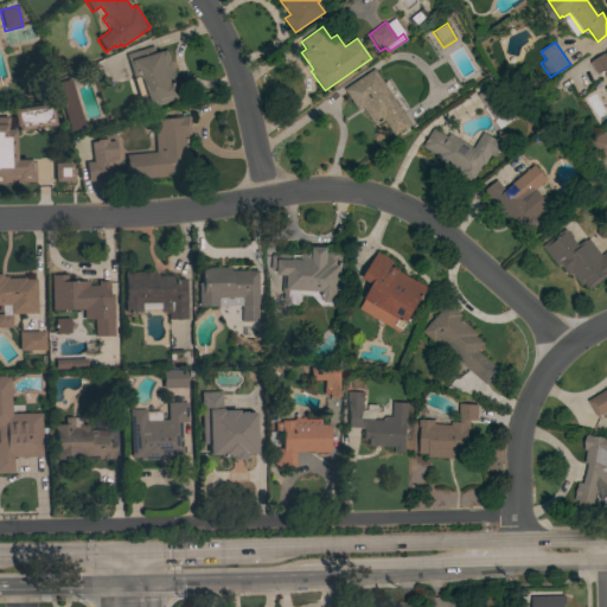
[(153,46),(155,53),(161,51),(161,52),(167,51),(170,61),(171,61),(174,71),(173,71),(181,97),(145,109),(140,96),(138,97),(132,78),(133,78),(126,55),(153,46)]
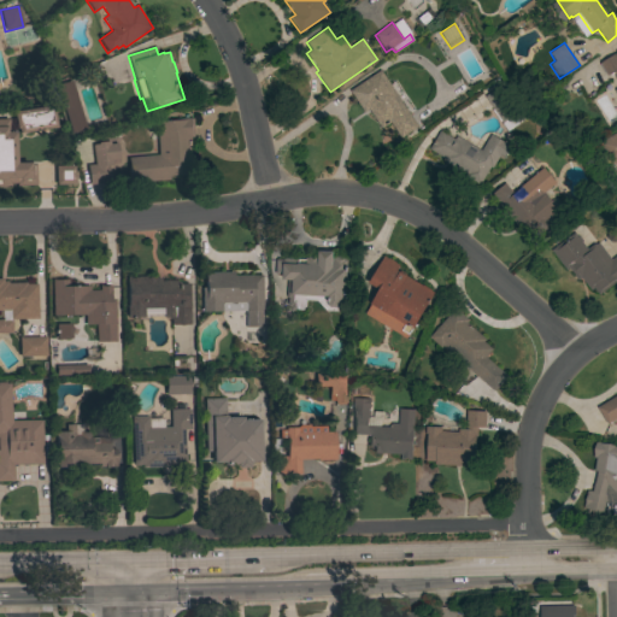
[(616,95),(613,90),(616,88),(616,81),(615,77),(616,76),(613,72),(606,76),(599,63),(615,53),(616,57),(616,95)]
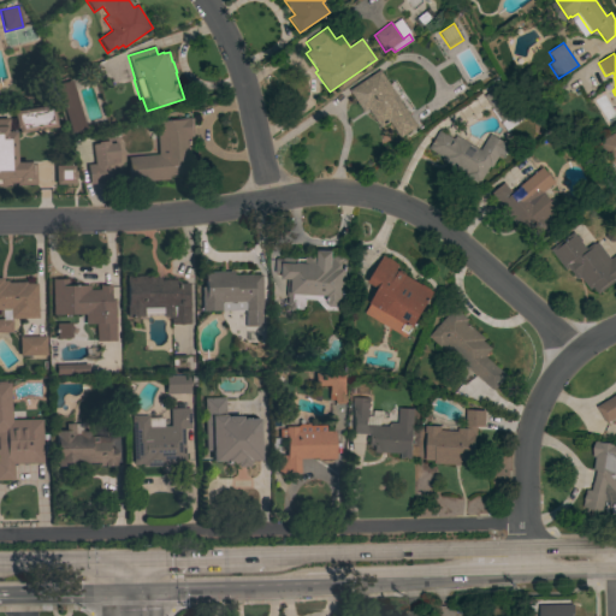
[(418,126),(400,138),(389,122),(380,128),(368,110),(363,112),(349,90),(379,70),(418,126)]
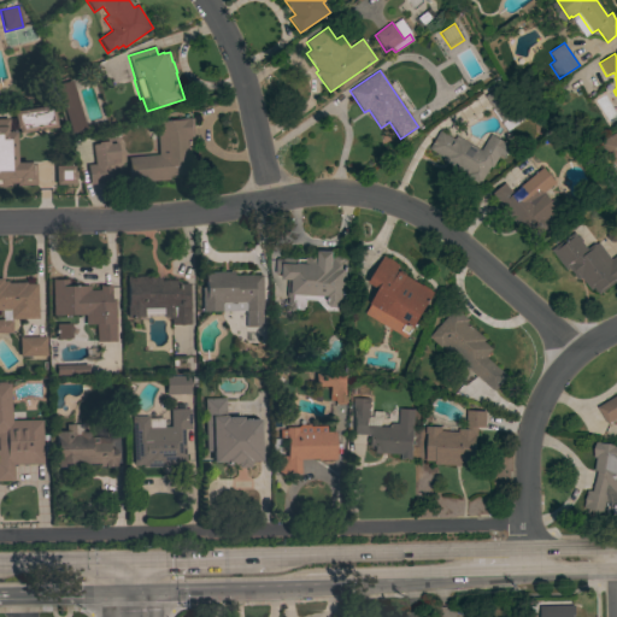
[(84,127),(69,130),(56,84),(70,81),(84,127)]
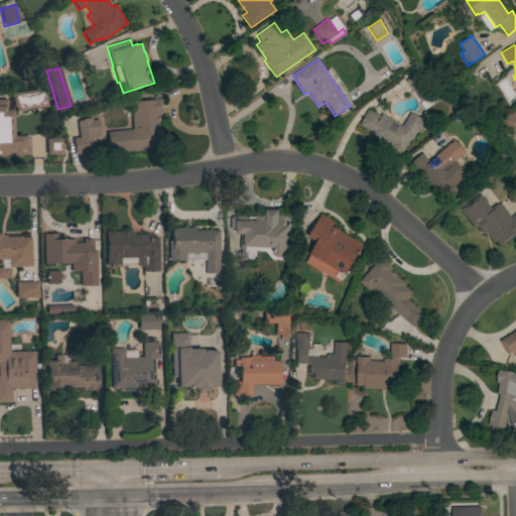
[(405,81),(417,73),(432,94),(433,94),(438,101),(424,110),(419,103),(420,103),(405,81)]
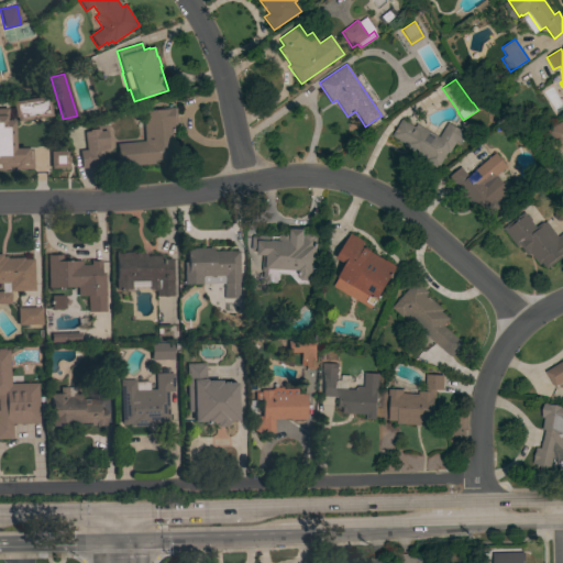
[(46,96),(50,116),(15,121),(15,117),(13,117),(11,102),(46,96)]
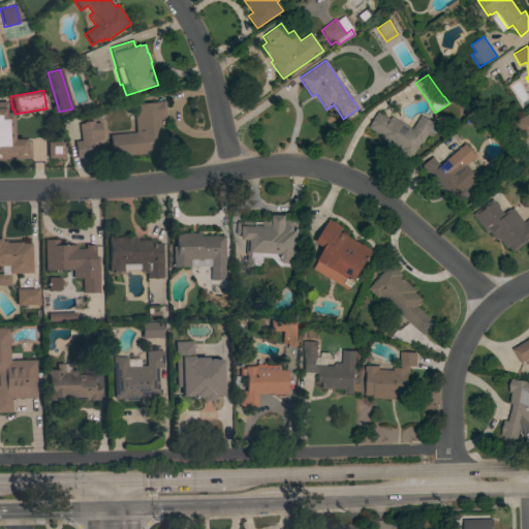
[(133,102),(165,101),(166,118),(163,118),(164,150),(144,151),(144,154),(111,157),(109,135),(134,132),(133,102)]
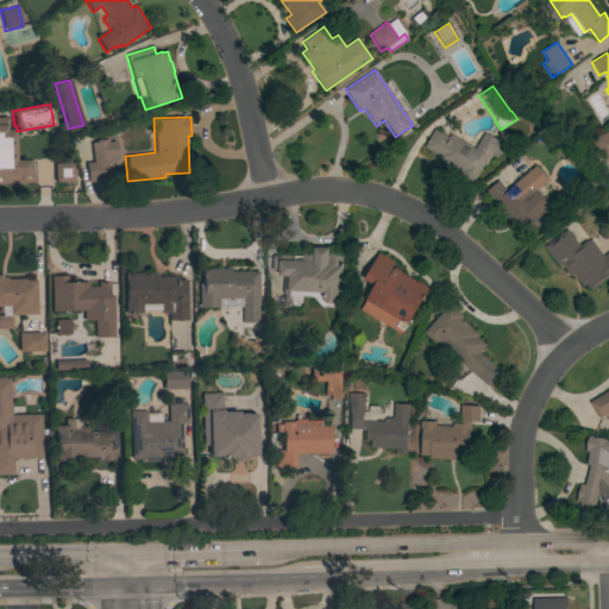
[(0,118),(7,118),(7,130),(12,130),(13,162),(32,161),(33,182),(13,183),(13,181),(7,181),(8,183),(4,183),(4,184),(0,184),(0,118)]
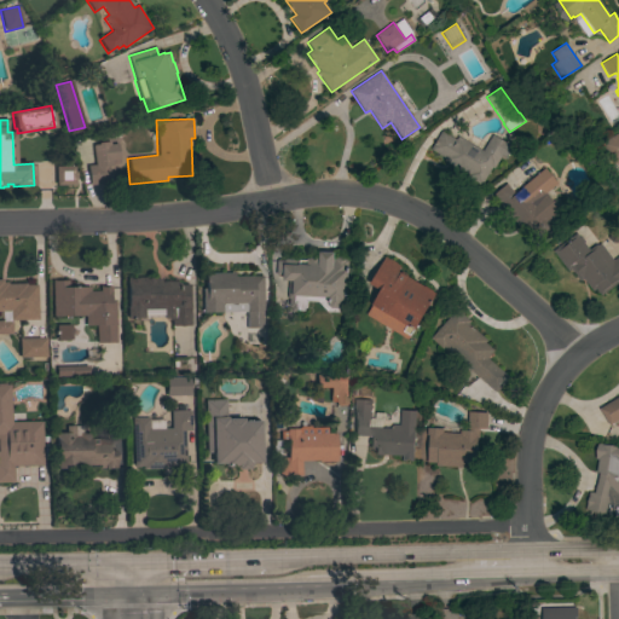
[(482,151),(492,136),(512,146),(503,160),(499,158),(493,168),(491,167),(480,185),(467,177),(468,174),(464,173),(463,174),(460,172),(458,172),(453,169),(453,167),(443,161),(444,158),(431,150),(441,132),(455,140),(457,137),(482,151)]
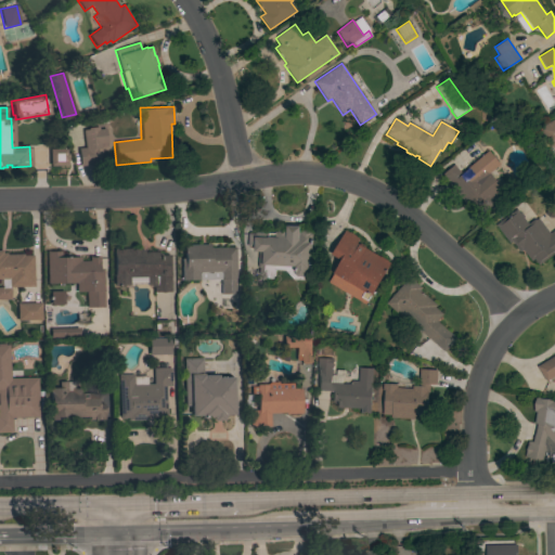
[(554,145),(551,149),(539,128),(554,118),(554,145)]
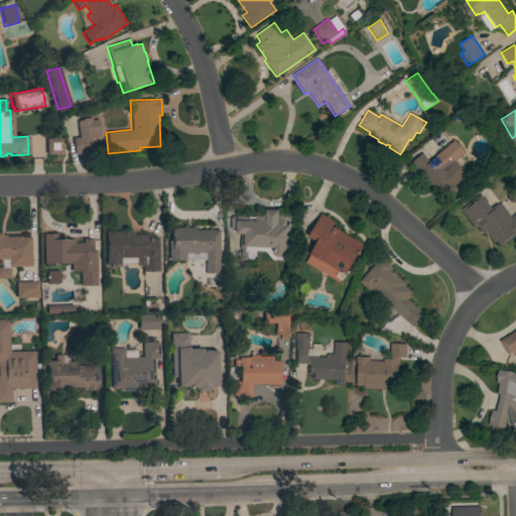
[(77,121),(81,120),(81,119),(91,118),(91,120),(97,120),(98,133),(92,134),(93,138),(89,138),(91,152),(73,154),(72,138),(78,137),(77,121)]
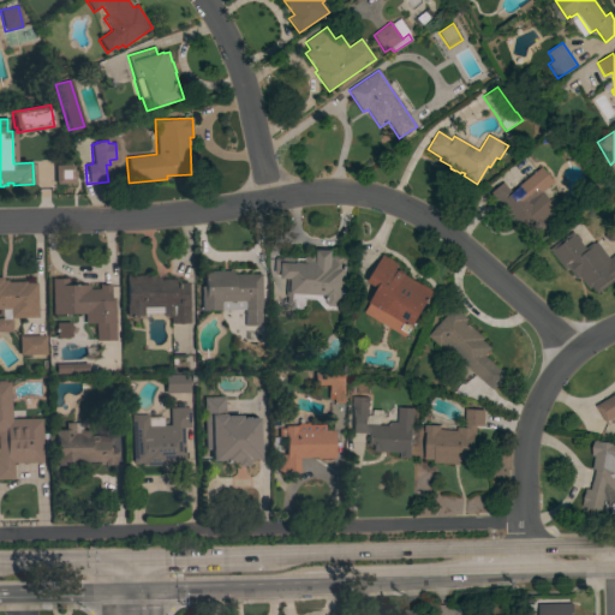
[(72,165),(72,171),(73,171),(75,178),(72,178),(72,184),(54,185),(53,166),(72,165)]
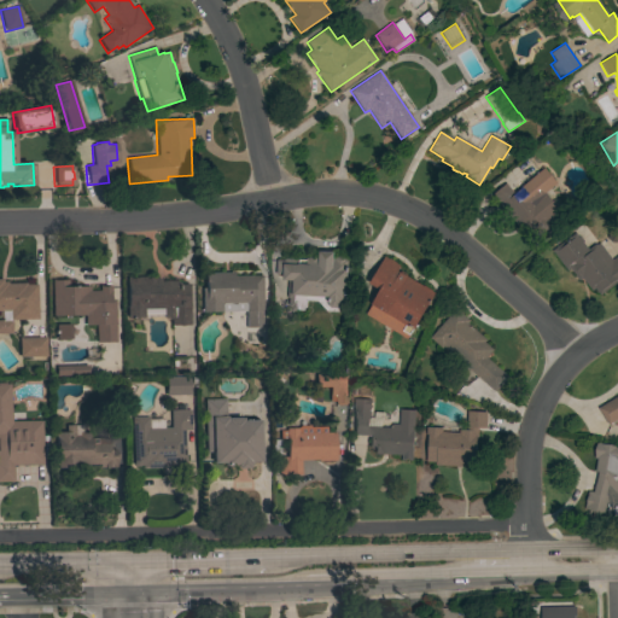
[(543,168),(557,184),(544,193),(565,217),(537,240),(525,226),(520,231),(491,196),(505,184),(514,194),(520,188),(520,187),(543,168)]
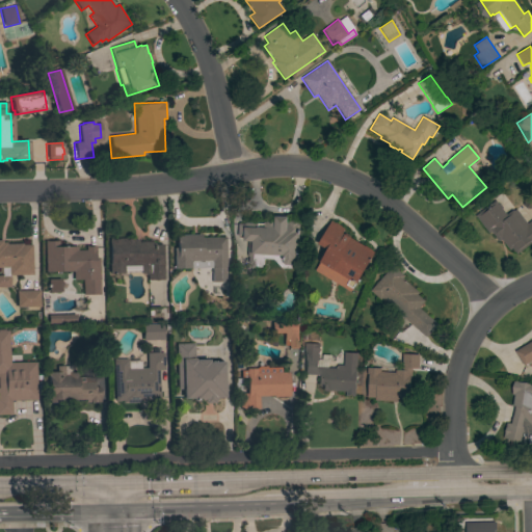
[(531,242),(516,255),(511,248),(509,250),(501,240),(498,242),(490,231),(487,233),(475,216),(495,201),(498,205),(499,205),(502,208),(501,209),(505,215),(512,210),(513,211),(515,210),(526,224),(531,219),(531,242)]
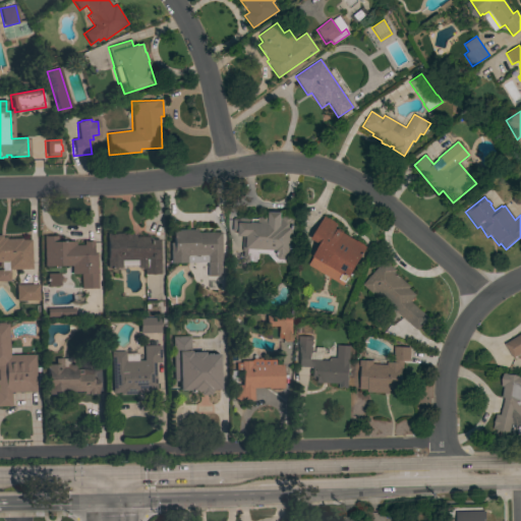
[(267,254),(257,253),(257,258),(255,261),(255,262),(249,262),(249,263),(243,263),(244,261),(242,261),(243,251),(242,251),(242,236),(237,236),(237,232),(232,232),(233,220),(239,220),(239,219),(257,219),(257,218),(259,218),(262,217),(267,217),(268,219),(268,212),(280,213),(280,220),(282,220),(282,218),(284,217),(289,217),(290,219),(292,219),(290,257),(286,256),(286,258),(284,259),(284,263),(275,263),(267,254)]
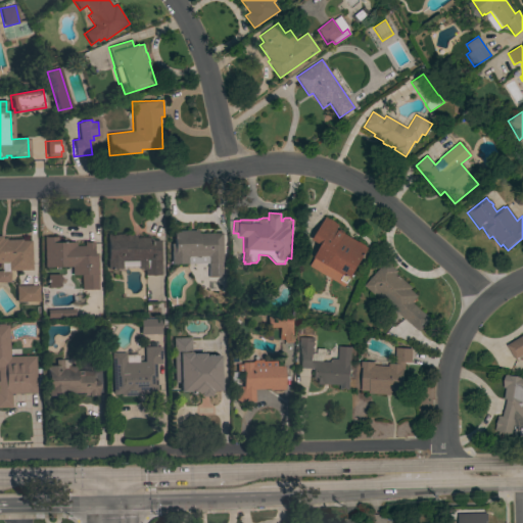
[(308,267),(321,245),(312,240),(325,218),(338,225),(335,229),(368,248),(349,279),(348,279),(343,287),(308,267)]
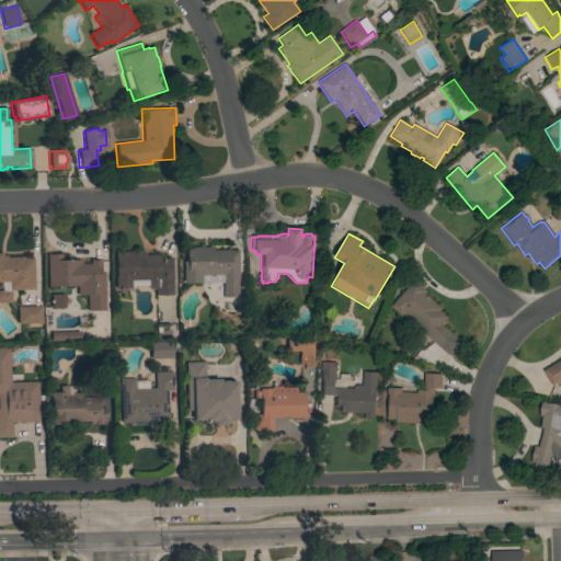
[(238,283),(236,283),(237,297),(222,297),(222,283),(183,284),(183,262),(186,262),(185,248),(210,247),(212,251),(237,250),(238,283)]
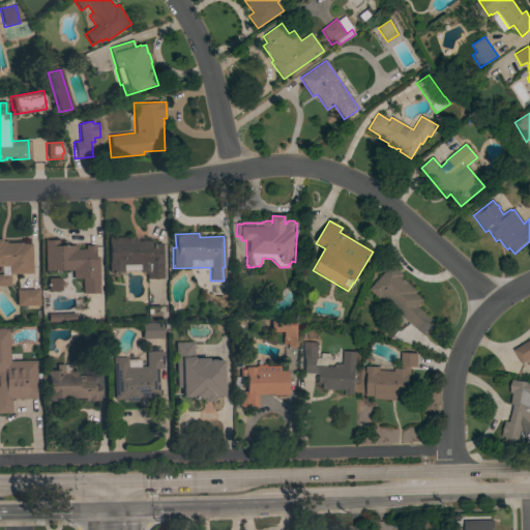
[(162,278),(145,280),(145,272),(139,272),(139,265),(122,265),(122,272),(108,272),(108,263),(109,263),(109,247),(108,247),(108,237),(133,237),(133,239),(137,239),(137,241),(151,241),(151,242),(152,242),(152,243),(162,243),(162,278)]
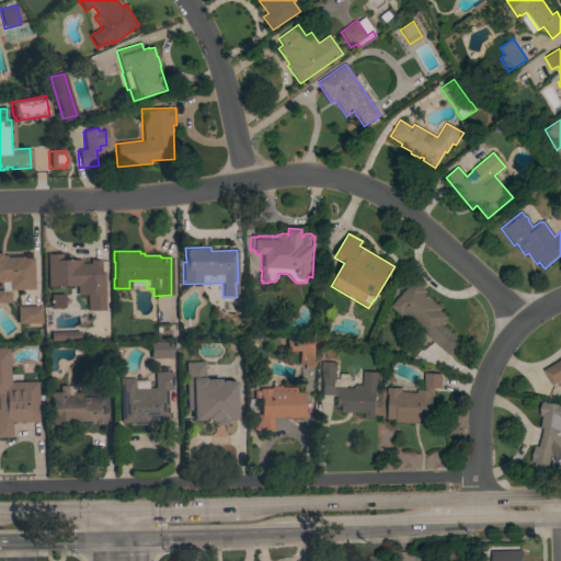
[(33,290),(8,290),(8,283),(0,283),(0,253),(1,253),(1,255),(6,255),(6,258),(22,258),(22,259),(32,259),(33,290)]
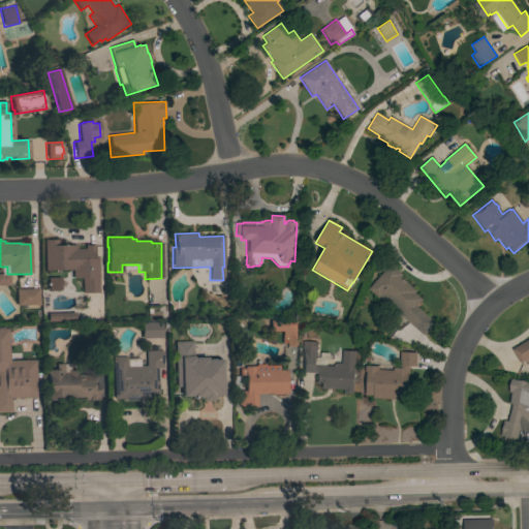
[(43,240),(57,239),(57,245),(75,245),(75,249),(85,249),(84,245),(94,245),(94,256),(97,256),(98,292),(81,293),(81,278),(71,279),(71,270),(44,271),(43,240)]
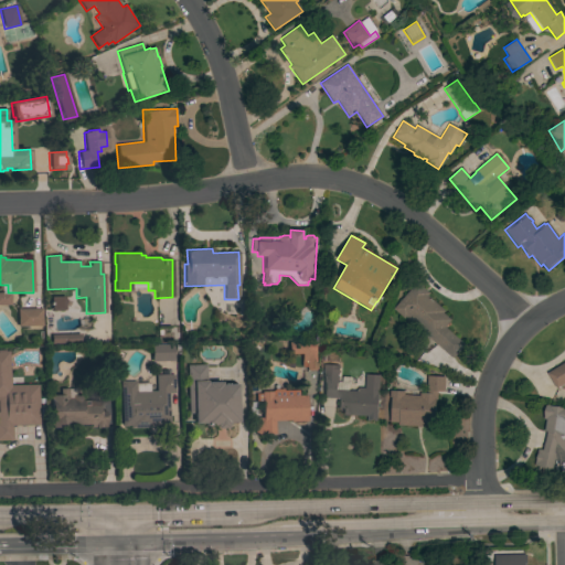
[(444,311),(443,313),(450,320),(444,327),(461,342),(449,356),(405,317),(403,319),(392,309),(416,283),(429,294),(427,296),(444,311)]
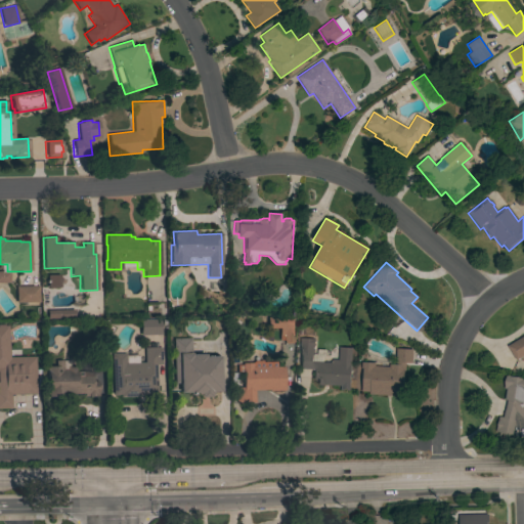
[(0,271),(8,271),(8,282),(0,282),(0,271)]
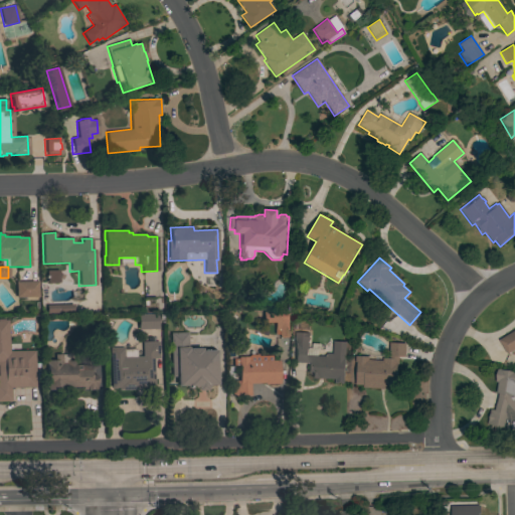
[(56,284),(56,272),(45,273),(45,284),(56,284)]
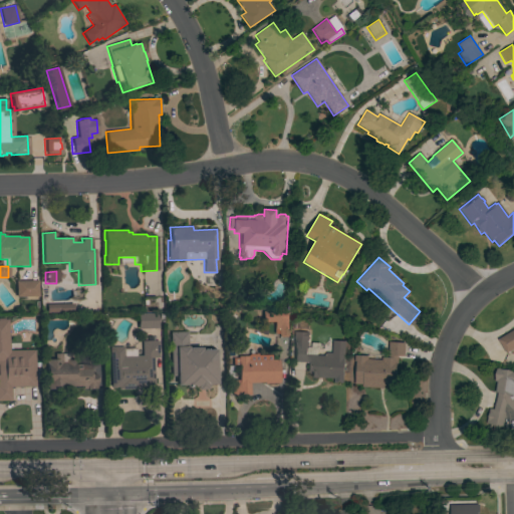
[(37,280),(37,296),(15,297),(15,281),(37,280)]
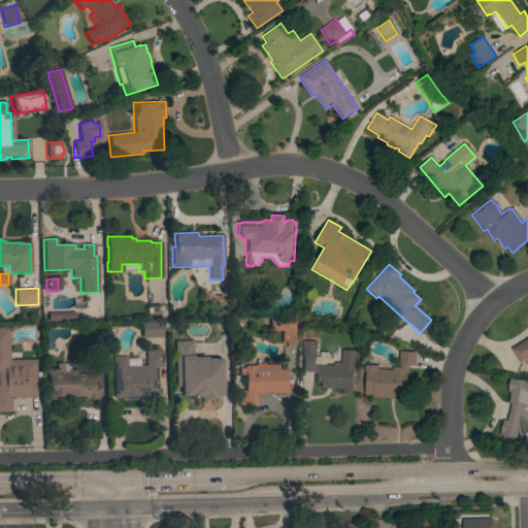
[(74,312),(74,321),(46,322),(46,312),(74,312)]
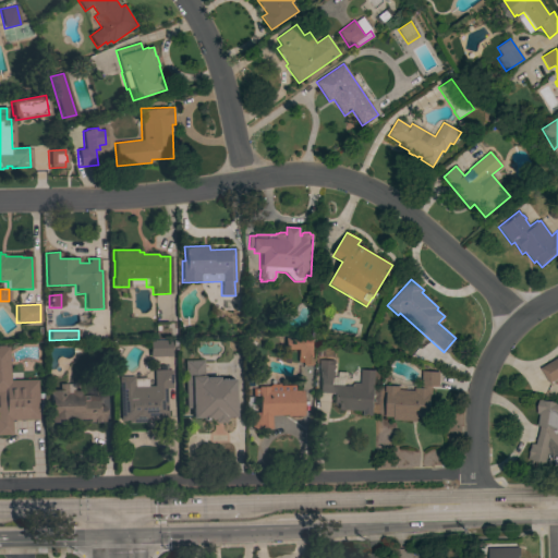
[(302,363),(296,363),(296,350),(284,350),(284,338),(313,338),(313,349),(312,349),(312,364),(302,364),(302,363)]
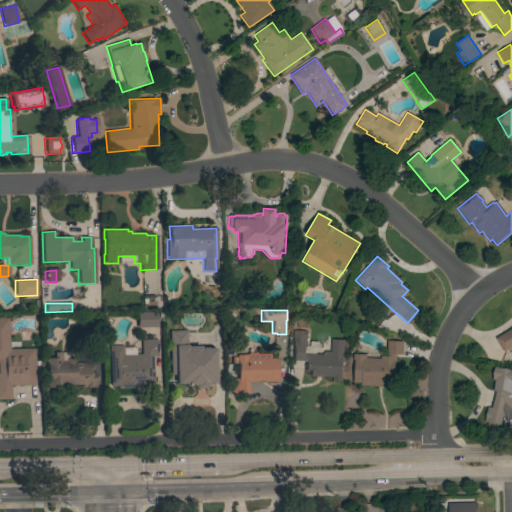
[(137,328),(136,313),(156,312),(156,327),(137,328)]
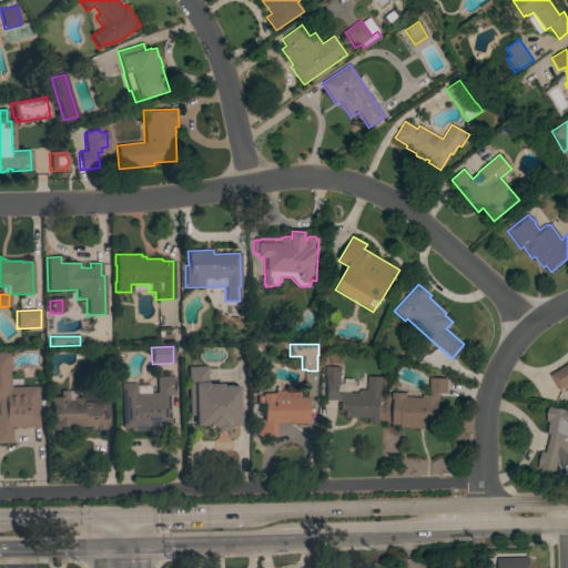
[(0,352),(4,352),(4,354),(8,353),(9,387),(37,386),(39,427),(11,428),(11,443),(0,443),(0,352)]
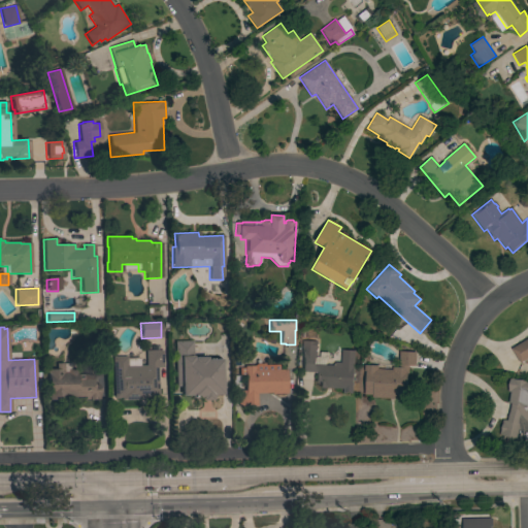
[(527,358),(522,362),(513,348),(527,338),(527,358)]
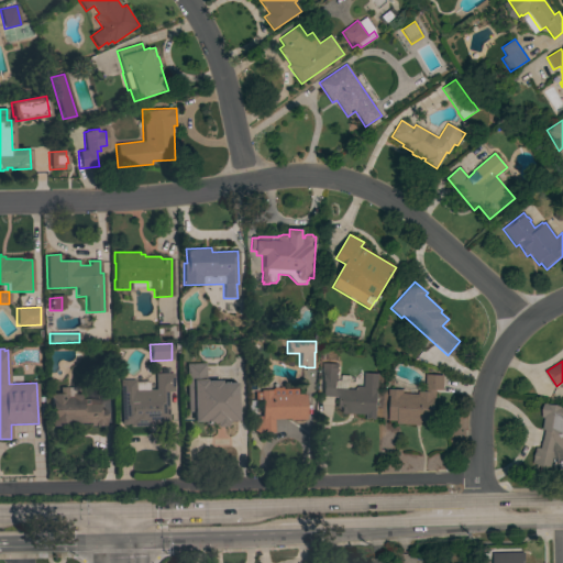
[(340,414),(341,407),(335,407),(335,397),(321,396),(322,381),(321,381),(322,363),(337,364),(335,382),(334,389),(356,390),(356,386),(363,387),(363,373),(377,374),(375,420),(365,420),(365,415),(340,414)]
